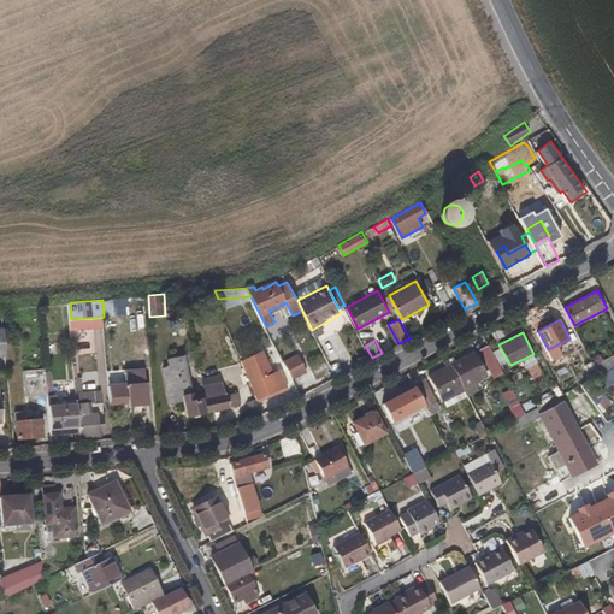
[(495,376),(503,371),(488,343),(480,348),(495,376)]
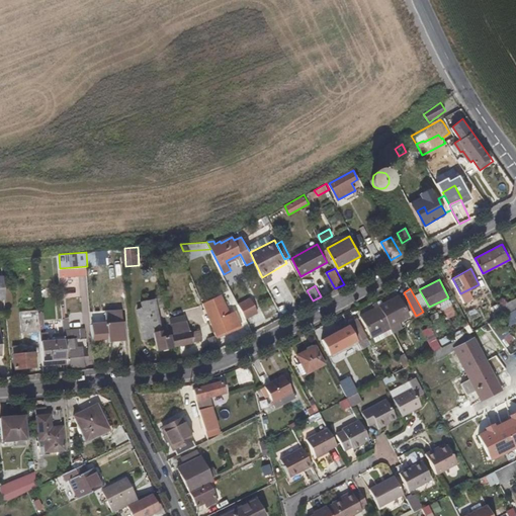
[(230,313),(221,293),(202,303),(213,331),(223,327),(225,332),(242,324),(236,310),(230,313)]
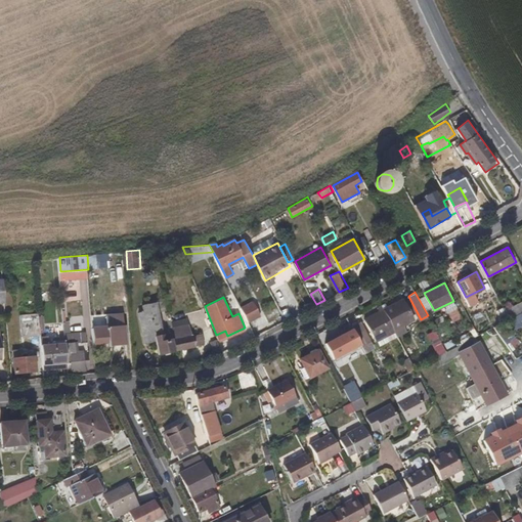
[(415,320),(403,299),(390,305),(385,308),(385,309),(396,331),(398,335),(407,331),(404,325),(415,320)]
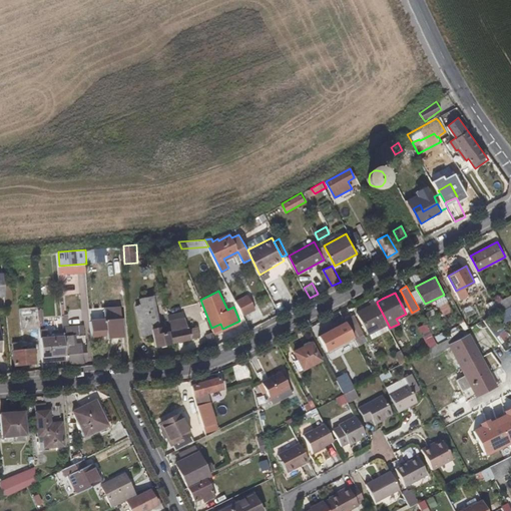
[(151,325),(159,323),(158,316),(153,295),(141,298),(142,304),(136,306),(143,335),(152,333),(151,325)]
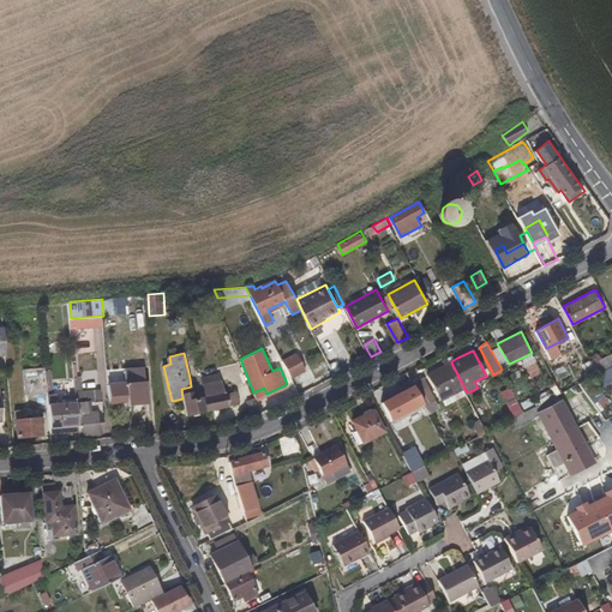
[(307,371),(298,353),(283,360),(293,378),(307,371)]
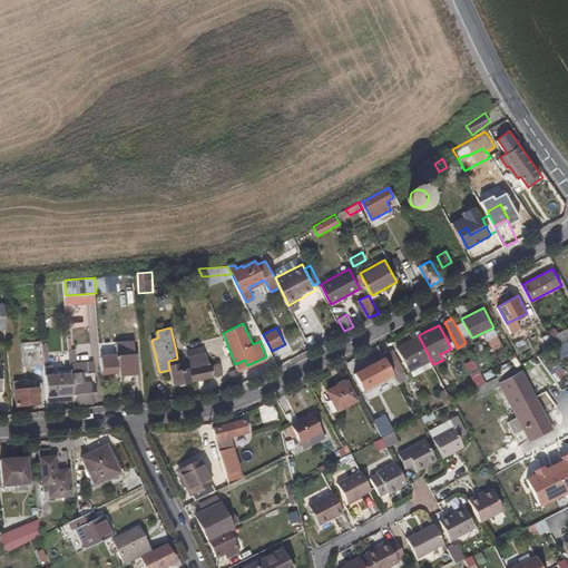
[(567,329),(551,338),(556,346),(567,339),(567,329)]
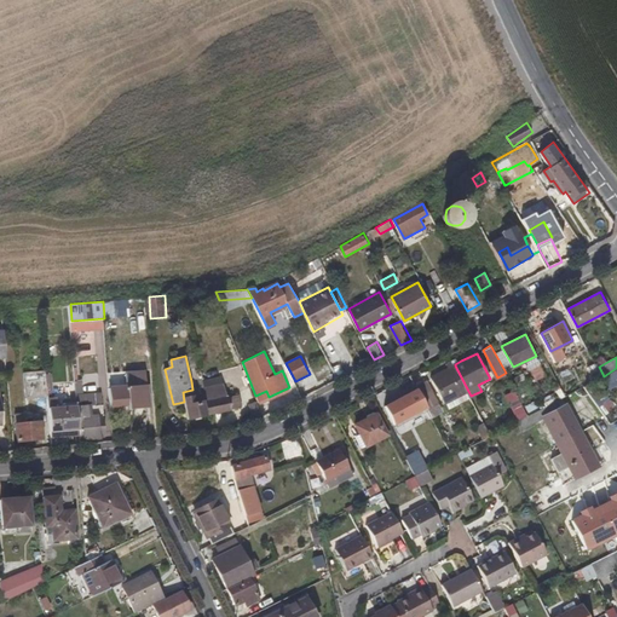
[(597,362),(588,365),(590,372),(595,380),(604,376),(599,367),(597,362)]
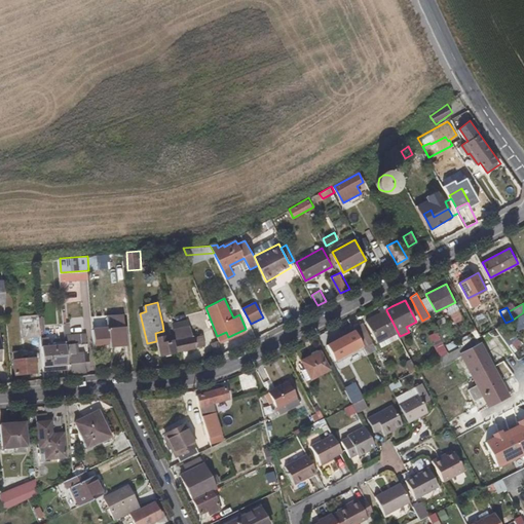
[(386,310),(386,309),(381,312),(367,319),(379,342),(398,332),(386,310)]
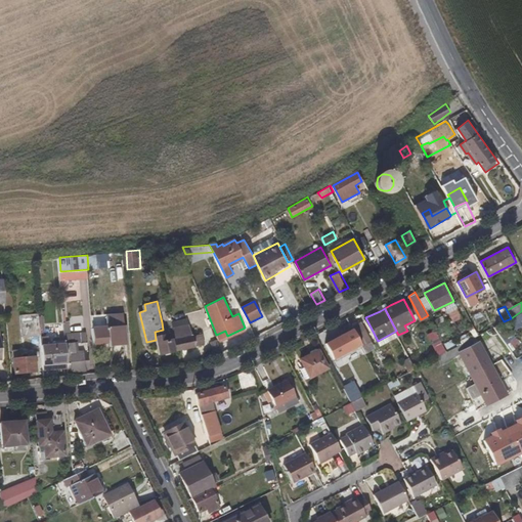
[(24,335),(41,334),(39,312),(22,314),(24,335)]
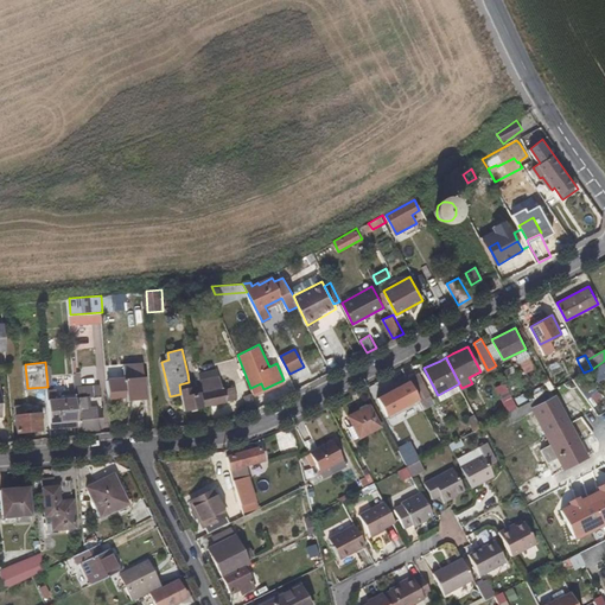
[(126,376),(108,377),(110,402),(119,402),(119,397),(127,397),(128,400),(148,399),(146,376),(145,376),(144,362),(125,364),(126,376)]
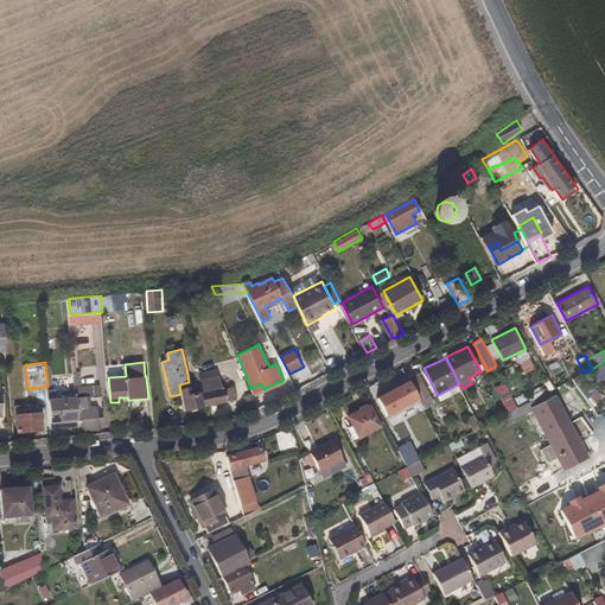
[(551,380),(555,388),(574,377),(584,373),(579,364),(551,380)]
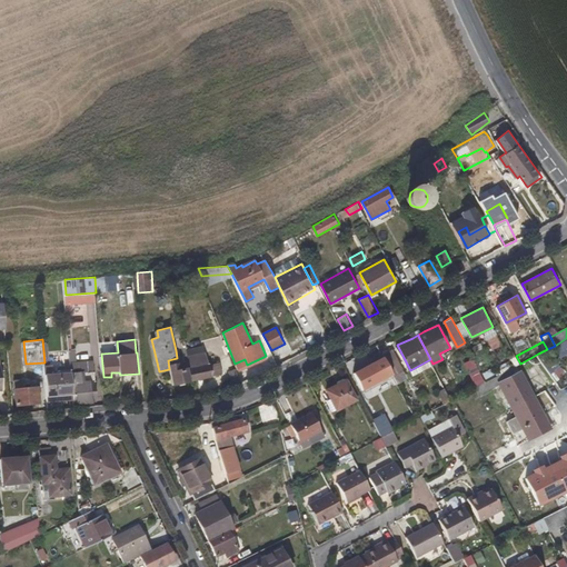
[(210,362),(205,345),(187,348),(183,349),(186,367),(179,368),(177,358),(168,360),(169,369),(173,385),(224,372),(220,360),(210,362)]
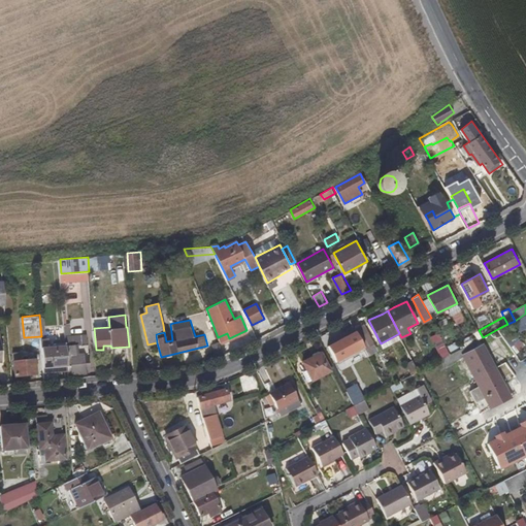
[(371,338),(364,324),(355,328),(356,330),(363,343),(371,338)]
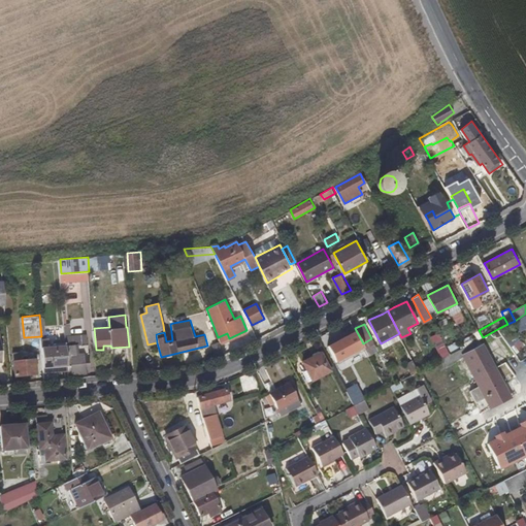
[(364,347),(363,343),(356,330),(330,344),(339,360),(364,347)]
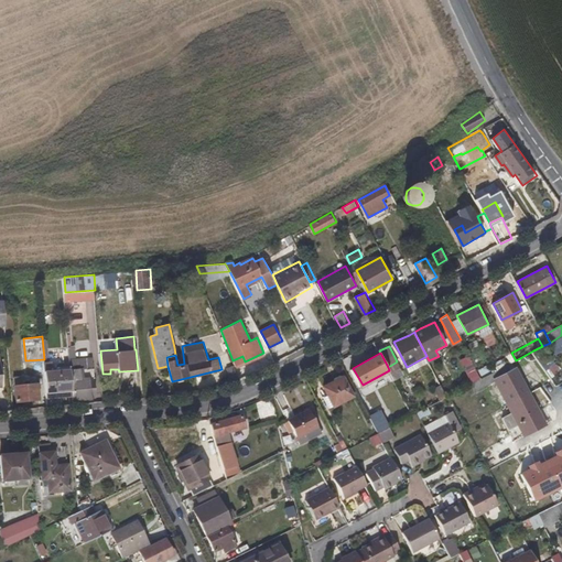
[(468,385),(472,384),(481,378),(468,355),(462,358),(468,374),(464,376),(468,385)]
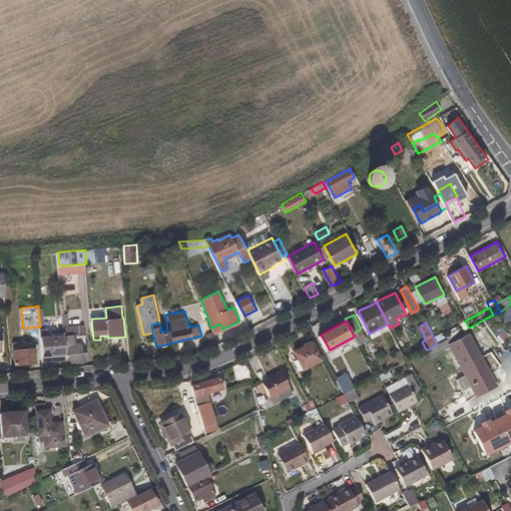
[(477,396),(497,385),(468,328),(437,344),(429,349),(433,355),(450,346),(465,375),(457,379),(463,390),(471,386),(477,396)]
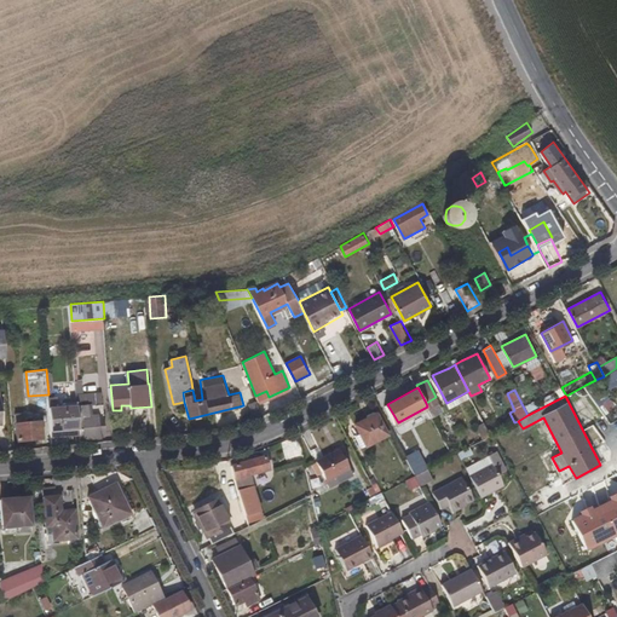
[(257,419),(264,416),(258,401),(251,403),(257,419)]
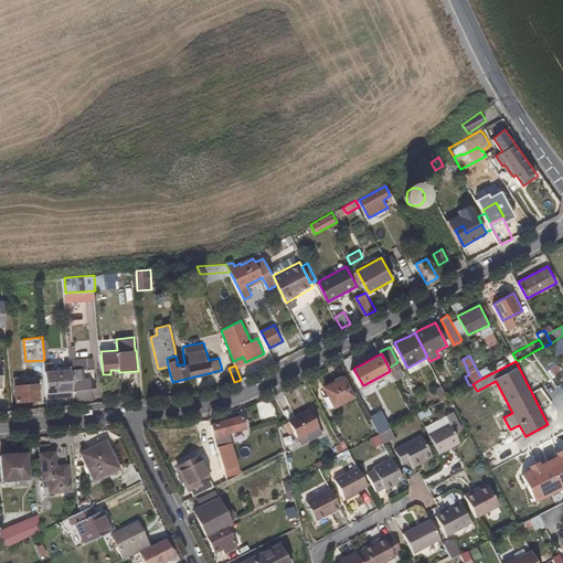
[(96,396),(94,369),(77,370),(72,370),(74,391),(74,399),(96,396)]
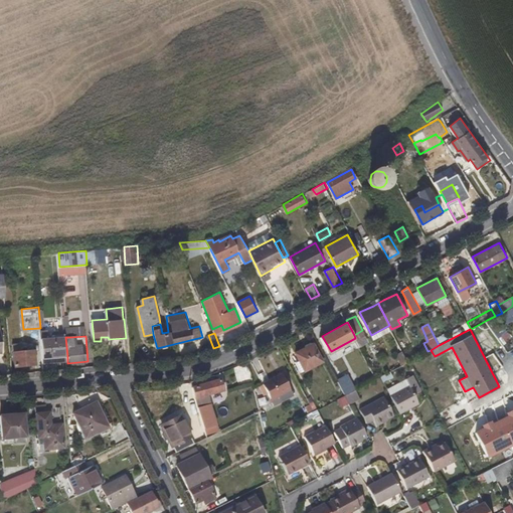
[(54,337),(41,338),(43,358),(67,356),(65,337),(54,337)]
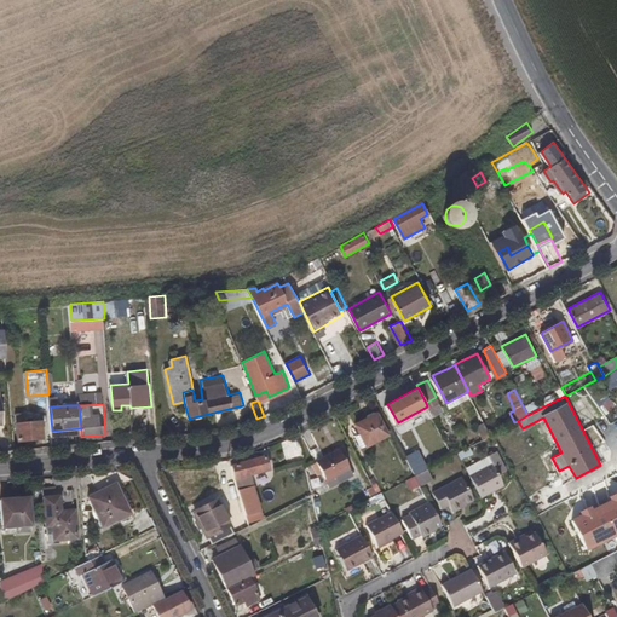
[(363,448),(388,433),(378,411),(356,424),(361,432),(356,434),(363,448)]
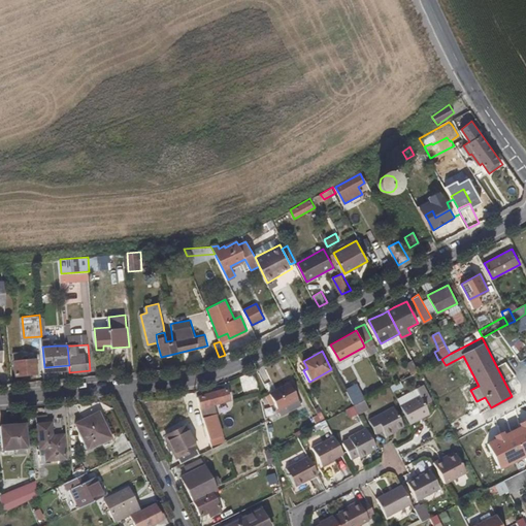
[(37,373),(36,359),(23,360),(14,360),(15,375),(37,373)]
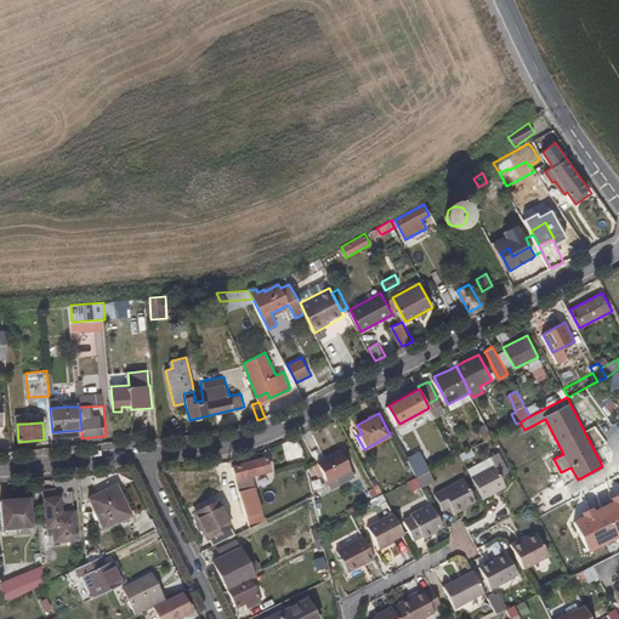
[(486,422),(480,427),(486,439),(493,436),(486,422)]
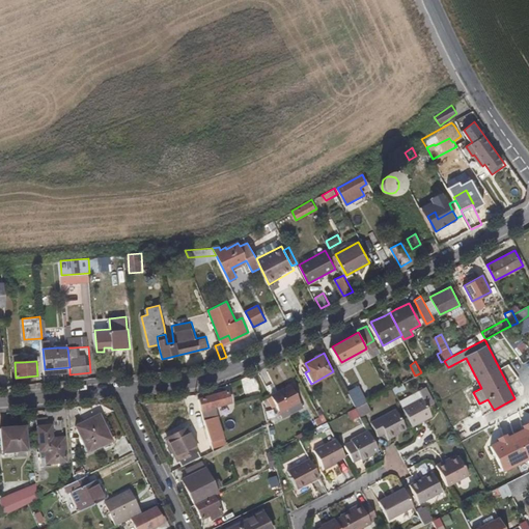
[(412,384),(409,379),(393,387),(395,393),(412,384)]
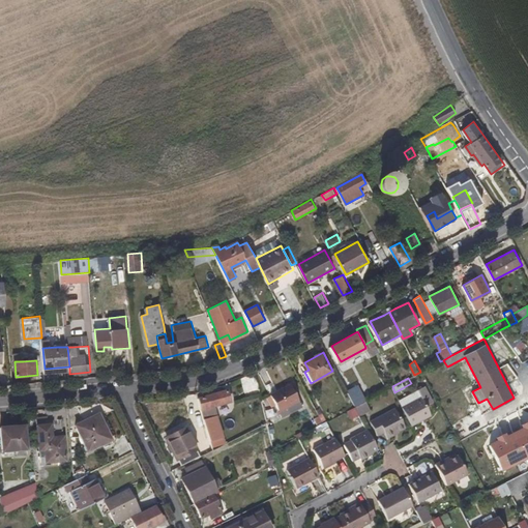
[(300,401),(301,400),(292,383),(271,393),(284,415),(302,406),(300,401)]
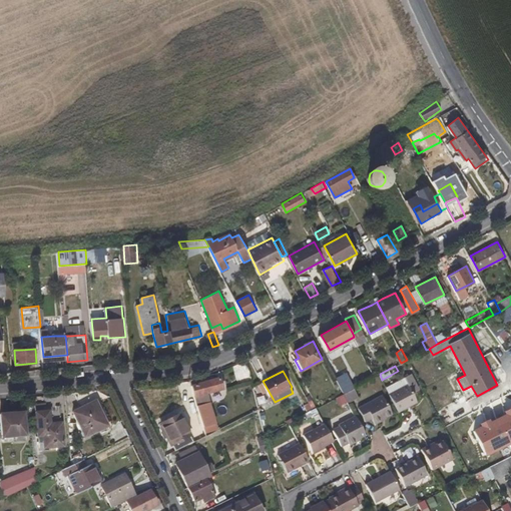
[(356,387),(347,372),(337,377),(345,393),(355,388),(356,387)]
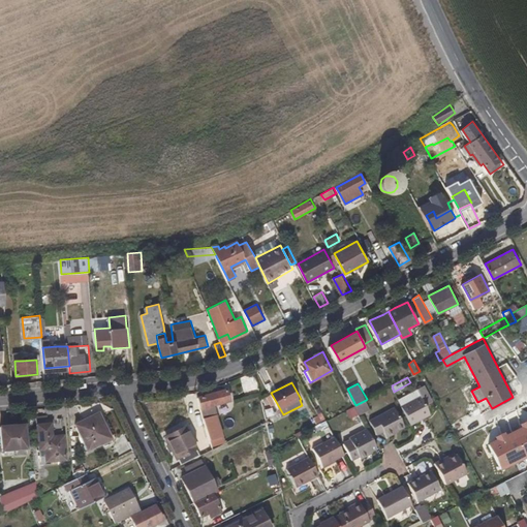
[(199,396),(203,408),(202,408),(210,450),(225,442),(215,405),(231,400),(228,389),(199,396)]
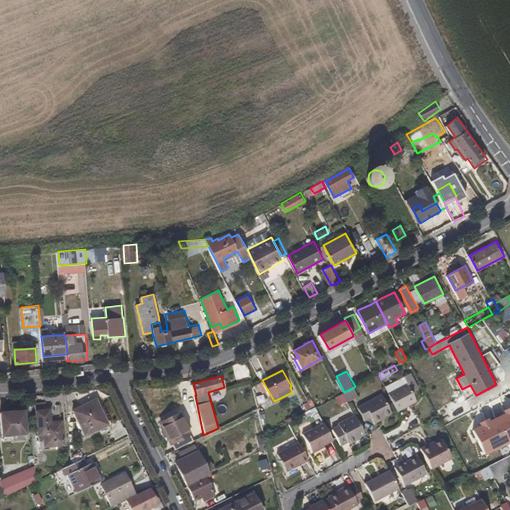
[(406,382),(388,392),(398,410),(416,400),(406,382)]
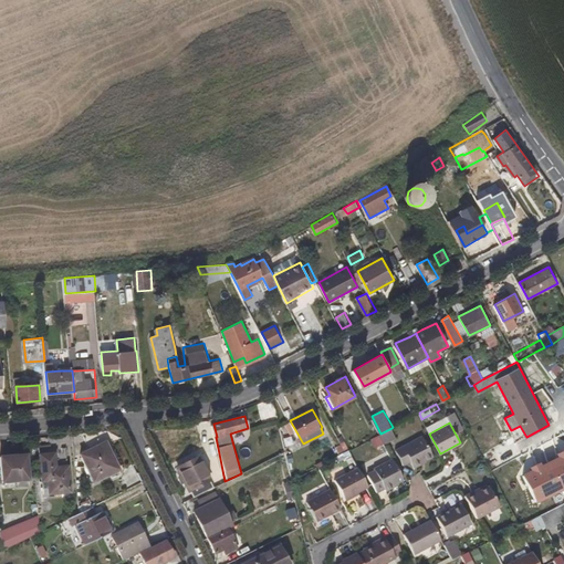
[(384,442),(396,436),(392,428),(380,434),(383,440),(384,442)]
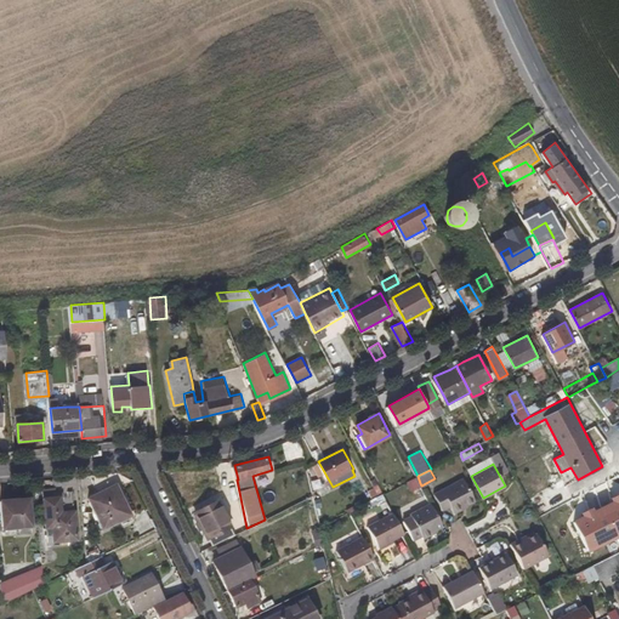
[(418,476),(405,481),(410,489),(420,483),(418,476)]
